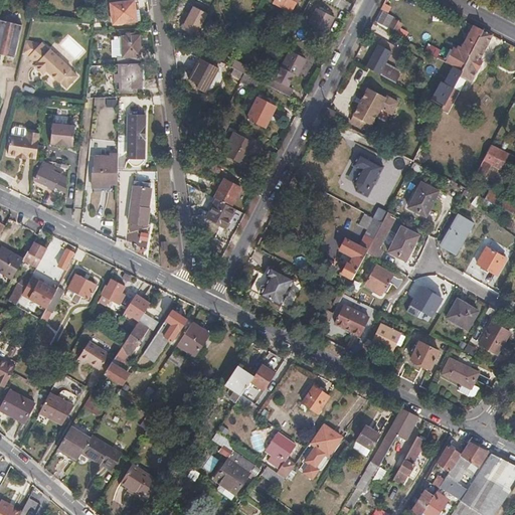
[(288,11),(293,0),(271,0),(270,2),(288,11)]
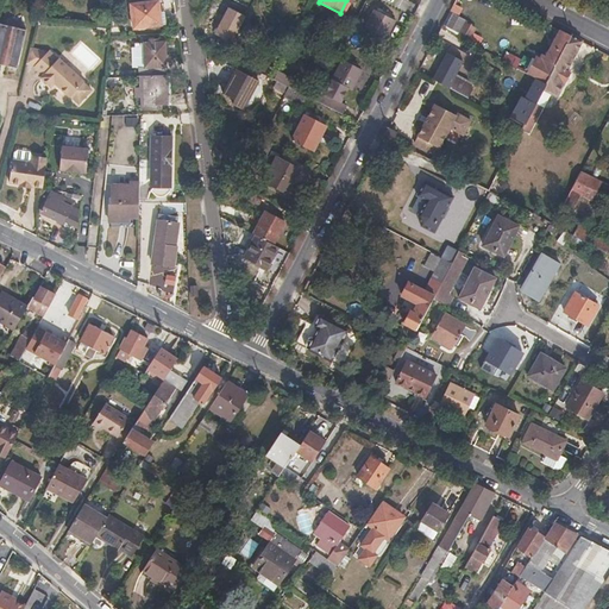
[(132,30),(142,29),(161,25),(157,1),(143,4),(130,5),(132,30)]
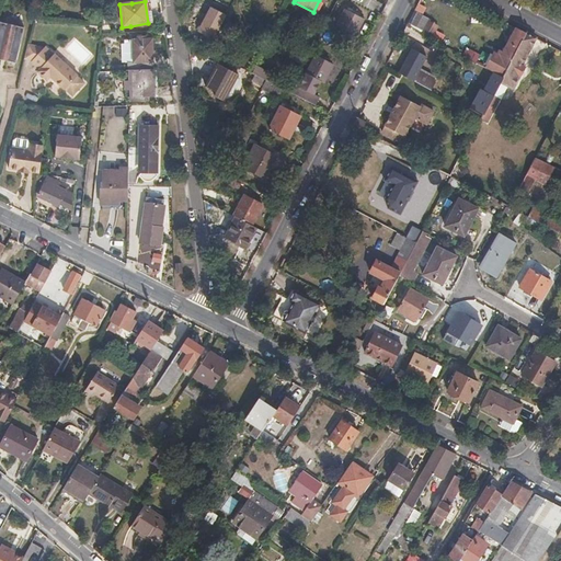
[(207,25),(213,12),(199,4),(193,18),(207,25)]
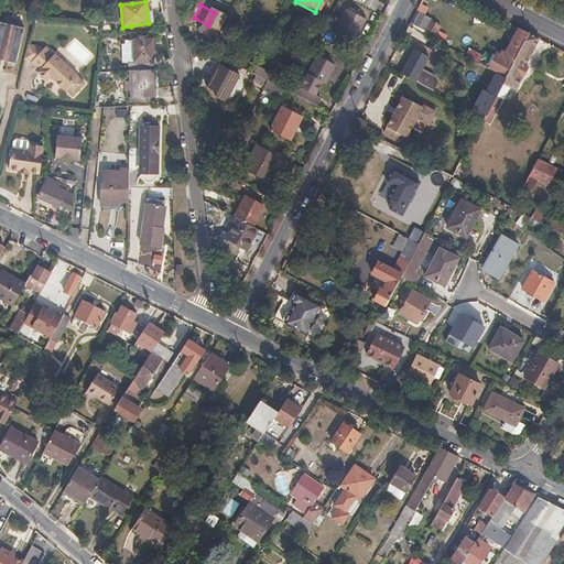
[(366,18),(346,8),(337,24),(357,34),(366,18)]
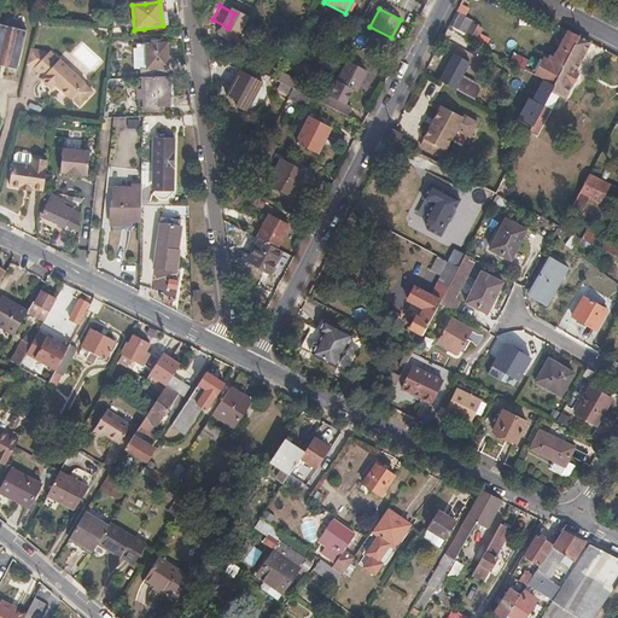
[(472,21),(456,12),(449,25),(465,34),(472,21)]
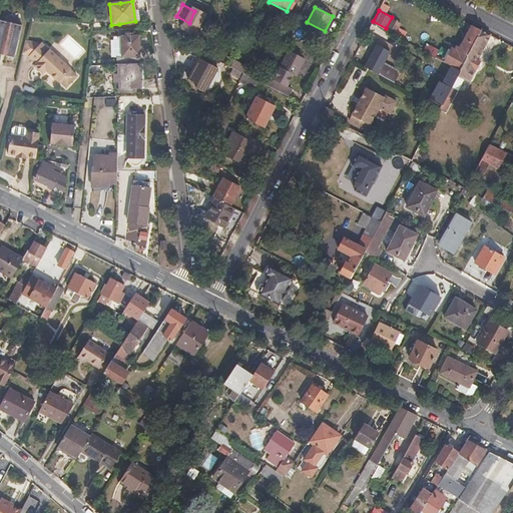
[(186,44),(201,14),(194,11),(189,23),(176,16),(170,27),(167,34),(171,37),(186,44)]
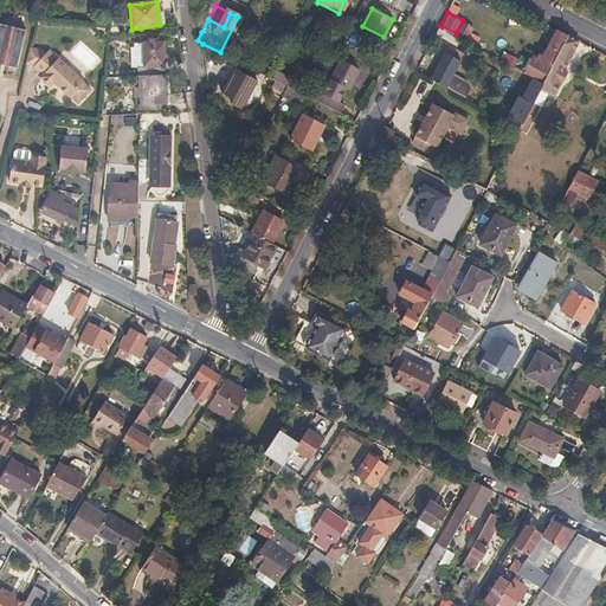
[(470,32),(474,27),(464,23),(457,36),(466,40),(470,32)]
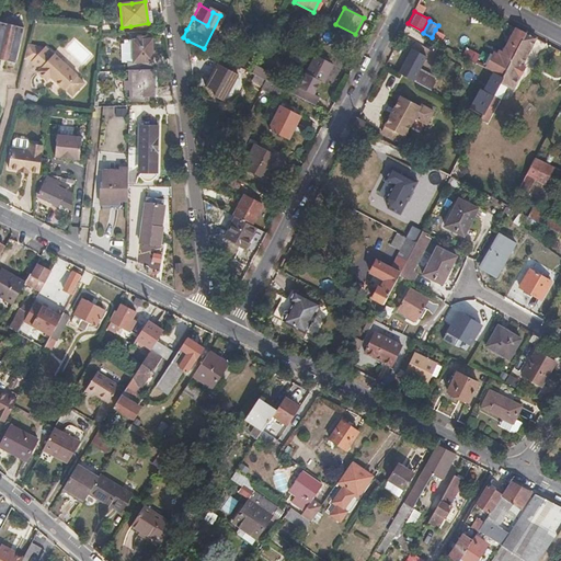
[(12,67),(21,31),(0,25),(0,59),(3,61),(4,65),(12,67)]
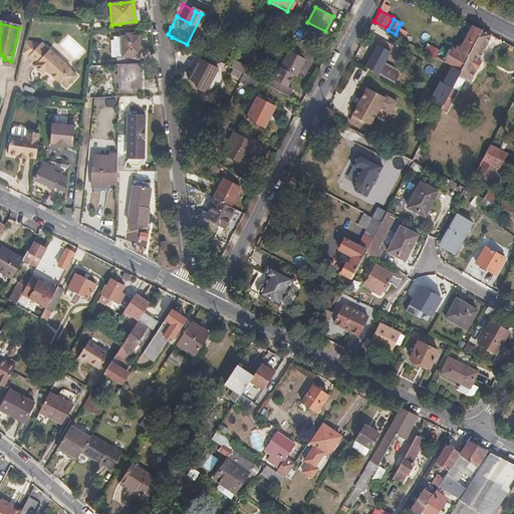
[(462,68),(474,46),(482,31),(473,26),(461,48),(459,48),(451,64),(452,65),(462,70),(462,68)]
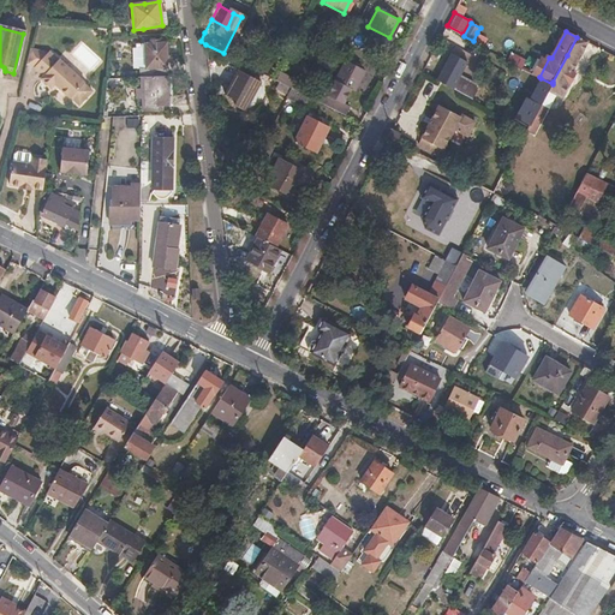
[(487,39),(477,33),(473,41),(483,47),(487,39)]
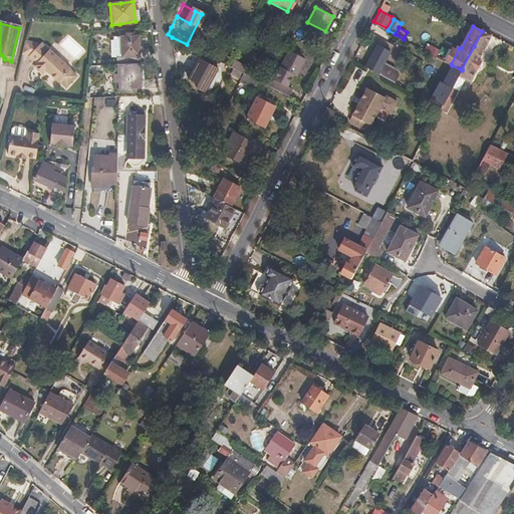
[(480,61),(478,60),(482,51),(491,35),(482,31),(474,46),(462,68),(468,72),(471,67),(476,69),(480,61)]
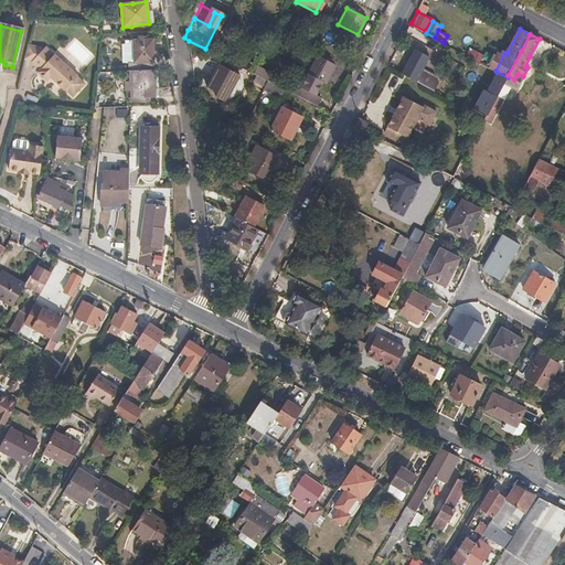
[(153,63),(152,39),(134,40),(134,64),(153,63)]
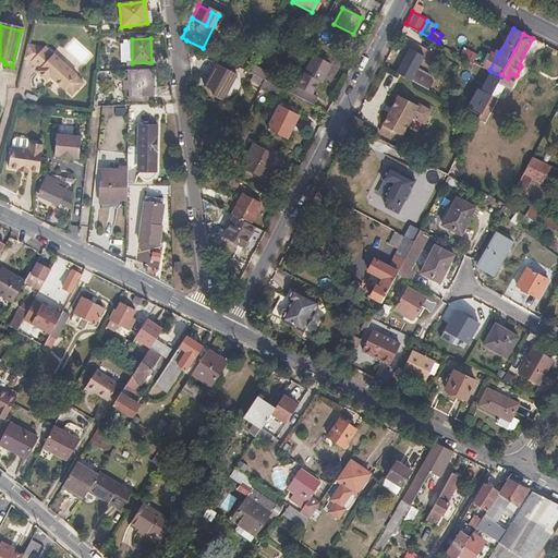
[(29,62),(40,49),(27,46),(24,57),(24,61),(29,62)]
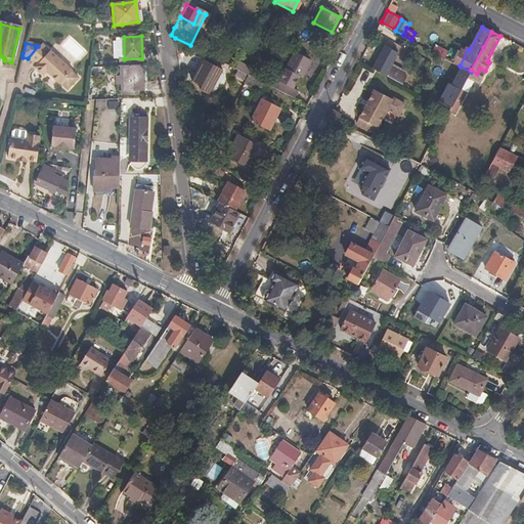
[(70,71),(49,53),(47,51),(46,52),(39,45),(38,46),(28,58),(27,59),(34,67),(33,69),(42,77),(45,73),(58,85),(59,84),(67,90),(77,78),(70,72),(70,71)]
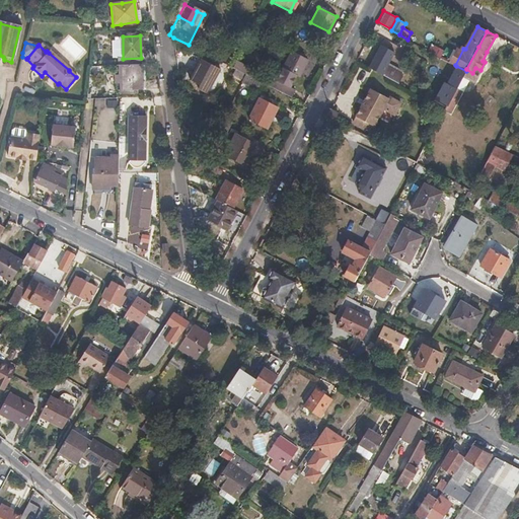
[(297,76),(306,60),(290,52),(284,63),(275,81),(269,77),(266,84),(288,96),(290,97),(293,90),(288,87),(295,74),(297,76)]
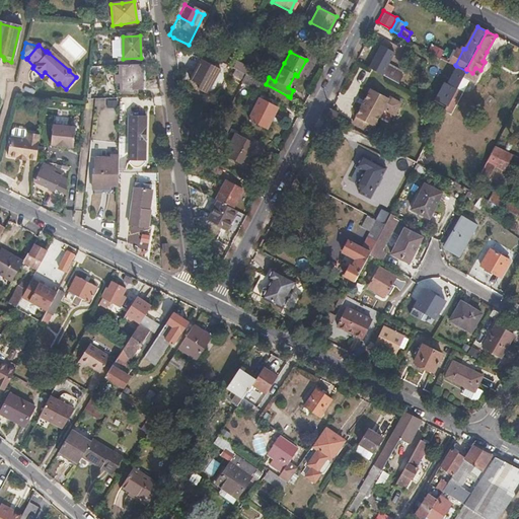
[(206,86),(216,68),(196,58),(186,76),(206,86)]
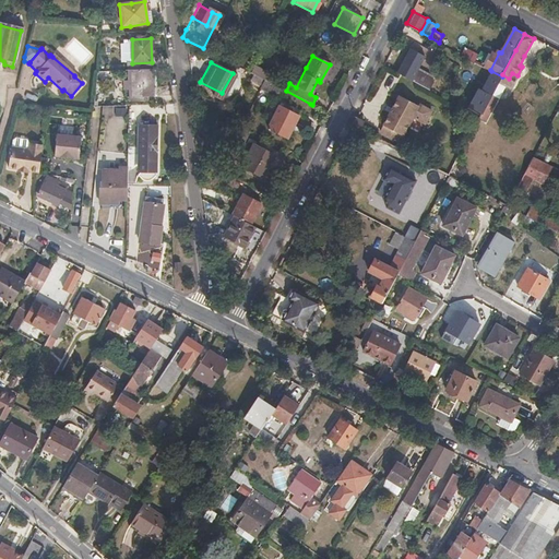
[(437,81),(426,75),(417,71),(416,73),(399,63),(395,71),(413,81),(431,91),(437,81)]
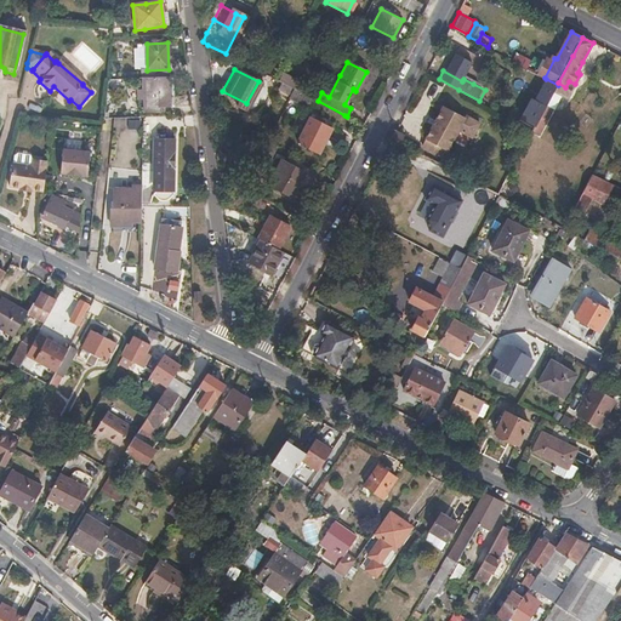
[(305,91),(307,83),(284,74),(281,83),(305,91)]
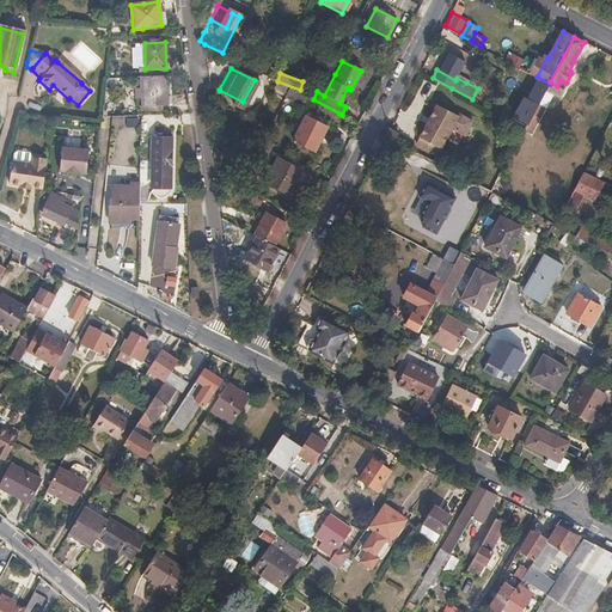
[(167,108),(166,77),(145,78),(146,108),(167,108)]
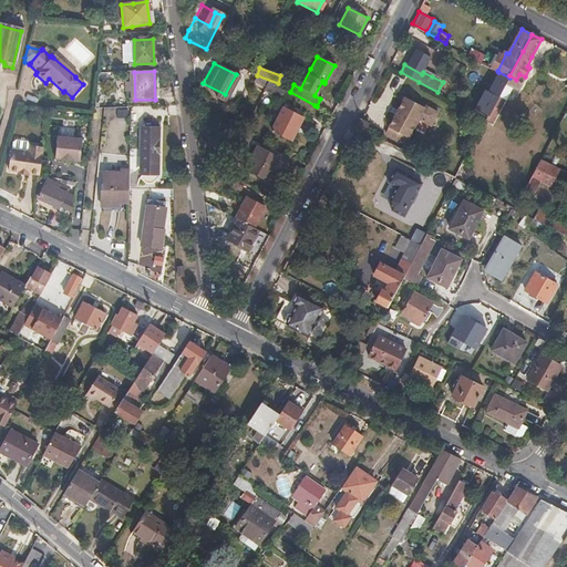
[(493,107),(501,94),(509,78),(498,72),(496,76),(498,78),(492,89),(484,103),(490,106),(486,112),(484,111),(482,115),(487,119),(491,112),(493,107)]
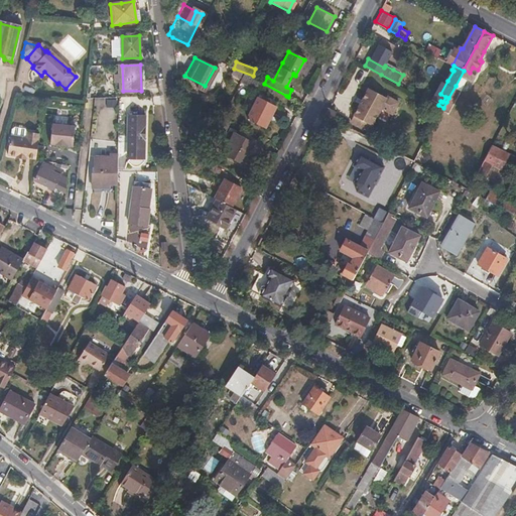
[(448,111),(461,89),(456,86),(448,98),(443,108),(443,109),(448,111)]
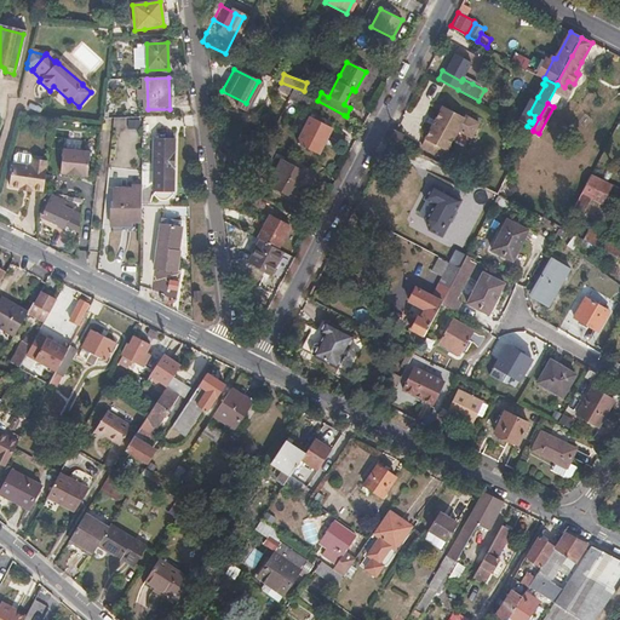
[(458,131),(464,119),(463,119),(443,108),(423,147),(443,159),(458,131)]
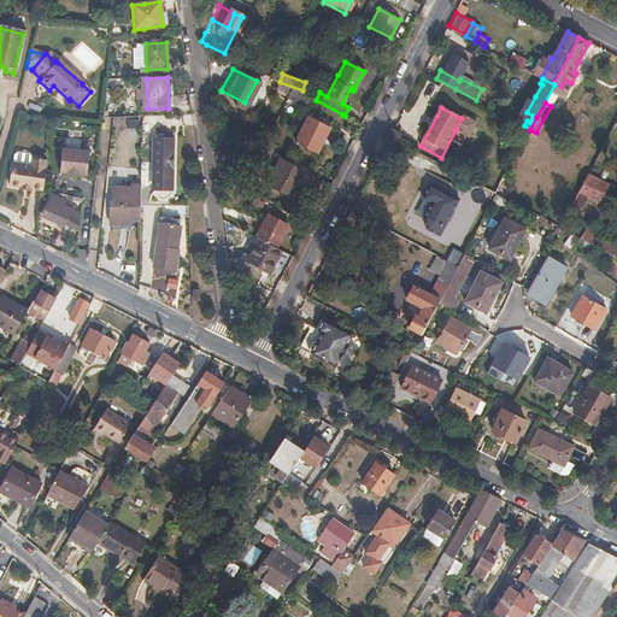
[(315,151),(328,127),(305,115),(293,140),(315,151)]
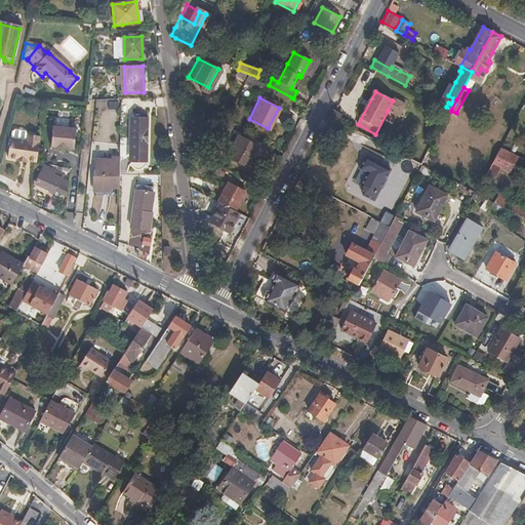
[(393,101),(388,111),(399,117),(405,105),(394,98),(392,101),(393,101)]
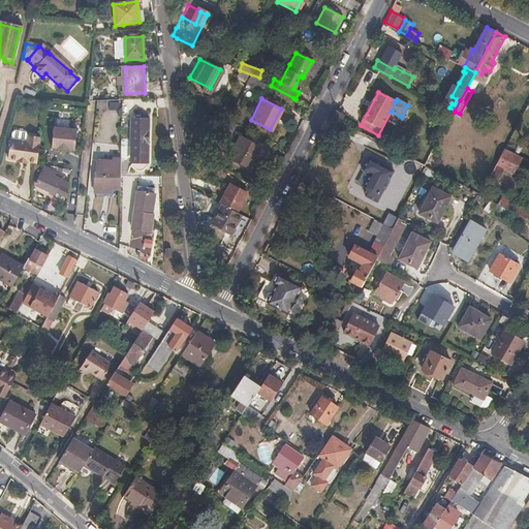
[(341,122),(345,116),(337,112),(334,118),(341,122)]
